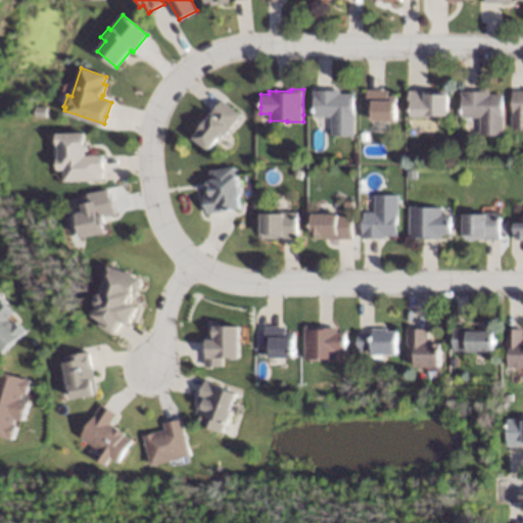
[(341,92),(354,92),(354,135),(353,135),(331,135),(332,115),(315,115),(315,89),(316,89),(331,89),(341,89),(341,92)]
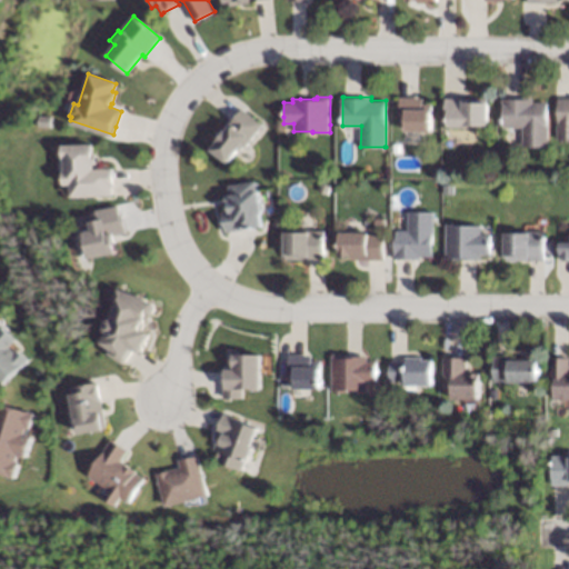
[(422,103),(432,103),(431,129),(431,130),(406,130),(406,120),(399,120),(399,100),(399,97),(400,97),(417,97),(422,97),(422,103)]
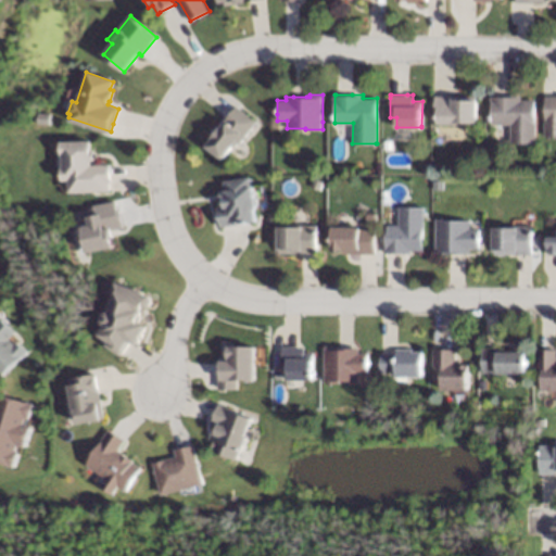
[(460,98),(477,98),(477,122),(438,122),(438,116),(434,116),(434,100),(434,95),(453,95),(460,95),(460,98)]
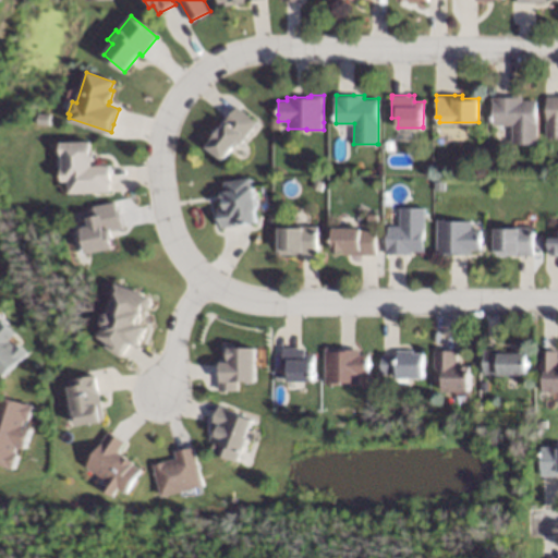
[(523,99),(538,99),(537,143),(513,143),(513,124),(493,124),(493,96),(513,96),(523,96),(523,99)]
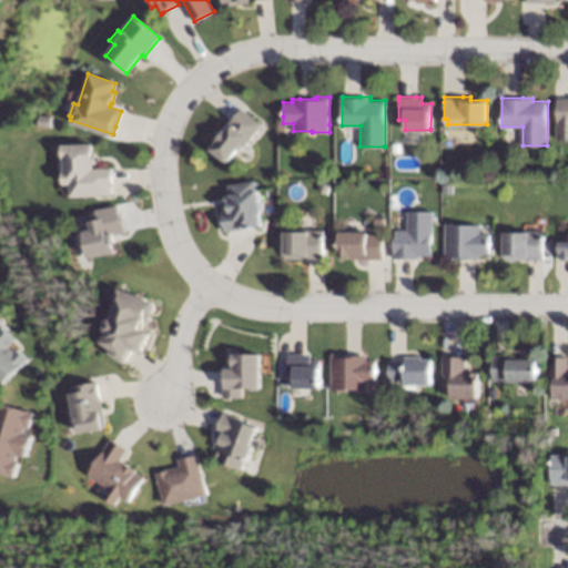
[(567,139),(557,139),(557,102),(557,98),(567,98),(567,139)]
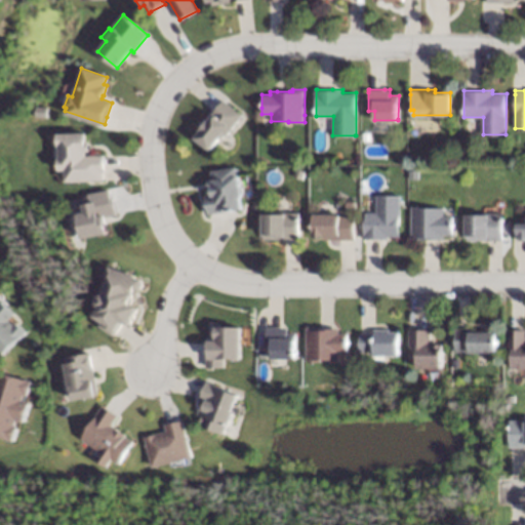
[(242,115),(226,136),(224,135),(220,139),(218,138),(208,152),(193,139),(200,131),(199,130),(206,122),(214,112),(223,99),(242,115)]
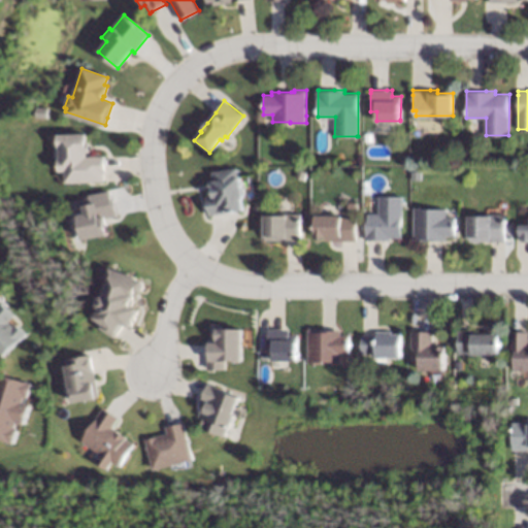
[(67,184),(66,170),(60,170),(59,135),(86,134),(86,142),(89,142),(89,153),(86,153),(86,157),(104,157),(105,172),(104,172),(104,183),(67,184)]
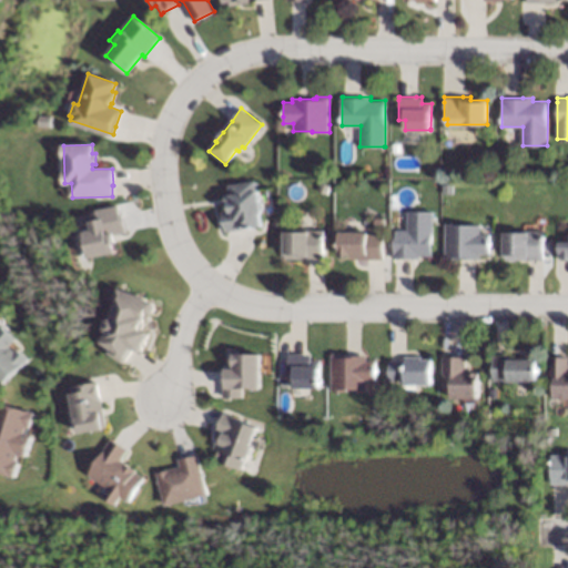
[(330,184),(326,193),(318,190),(322,181),(330,184)]
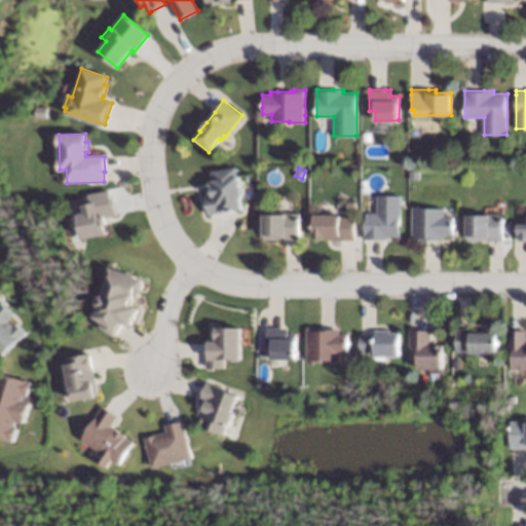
[(241,199),(239,199),(241,211),(232,213),(221,215),(220,213),(207,215),(203,196),(211,195),(210,190),(209,191),(207,182),(212,181),(211,172),(235,168),(241,199)]
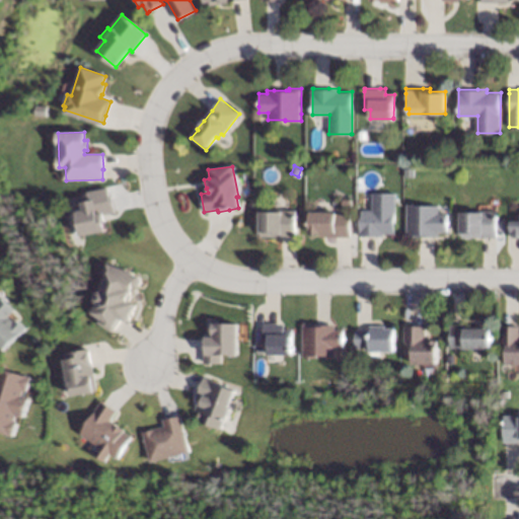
[(115,213),(110,189),(74,195),(80,235),(106,231),(103,215),(115,213)]
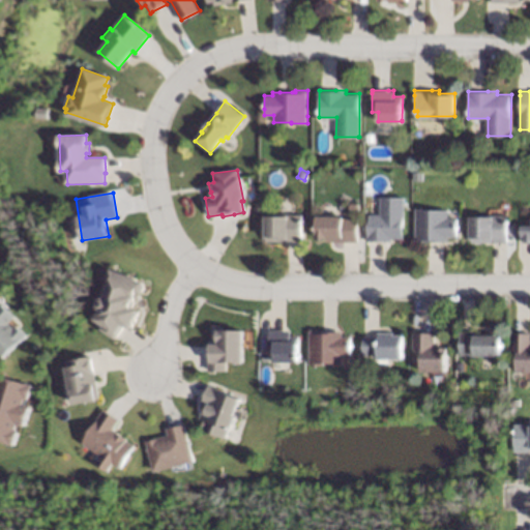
[(404,210),(404,238),(391,238),(391,241),(385,241),(369,241),(365,241),(366,224),(367,224),(367,214),(379,214),(379,197),(404,197),(404,210)]
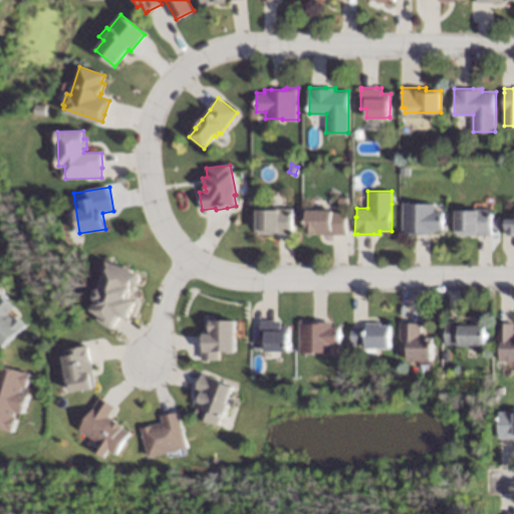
[(347,205),(338,205),(338,196),(347,196),(347,205)]
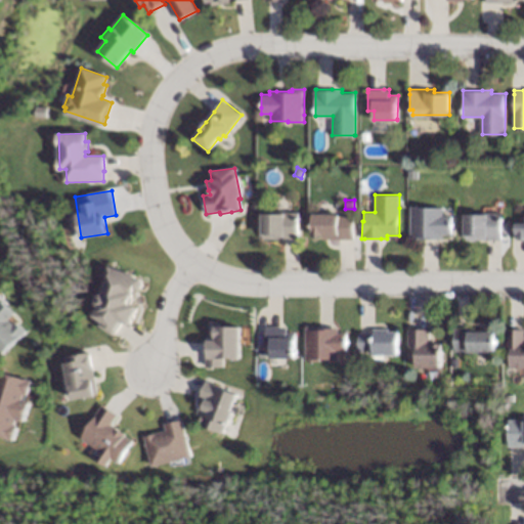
[(427,208),(443,208),(443,215),(452,215),(452,234),(442,234),(442,241),(437,241),(422,239),(409,239),(410,206),(427,206),(427,208)]
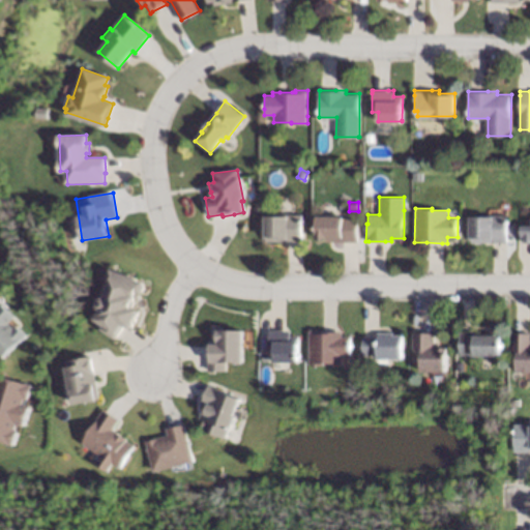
[(302,241),(301,241),(287,241),(267,241),(267,213),(302,213),(302,241)]
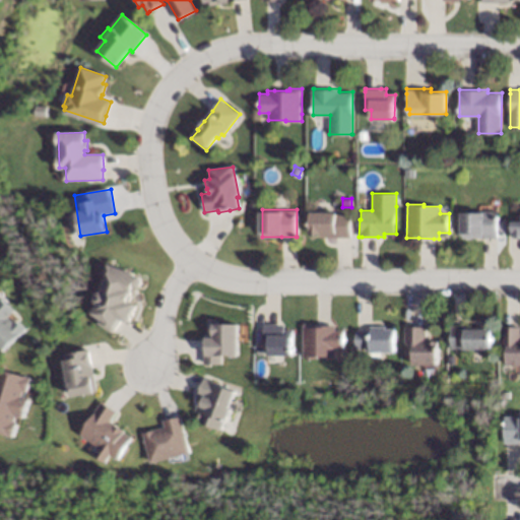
[(337,213),(350,213),(350,216),(350,232),(350,238),(335,238),(320,237),(320,234),(310,234),(311,211),(337,211),(337,213)]
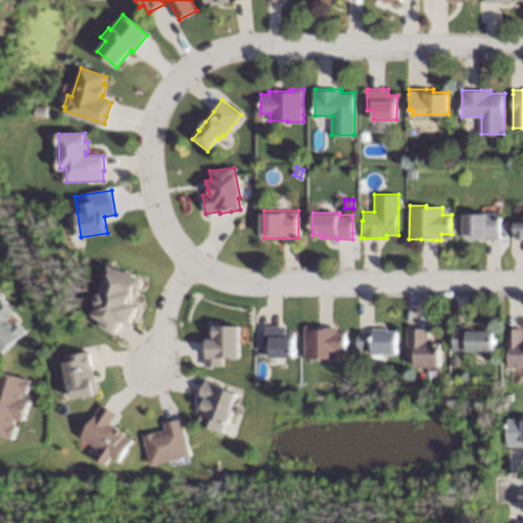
[(501,239),(498,239),(485,239),(465,239),(465,214),(481,214),(481,212),(501,212),(501,239)]
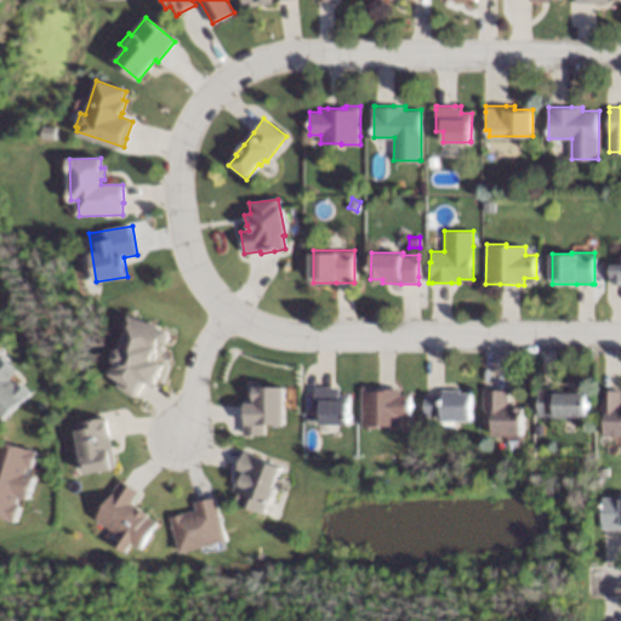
[(620,284),(610,284),(610,278),(610,263),(620,263),(620,284)]
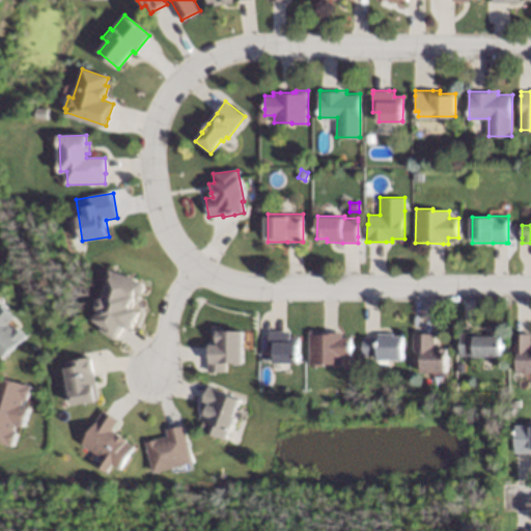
[(137,279),(136,282),(144,285),(146,288),(143,294),(140,296),(138,295),(132,310),(140,313),(135,328),(133,332),(124,329),(118,337),(116,341),(102,332),(104,328),(95,323),(101,314),(99,309),(101,302),(105,301),(106,301),(112,284),(106,282),(110,270),(137,279)]
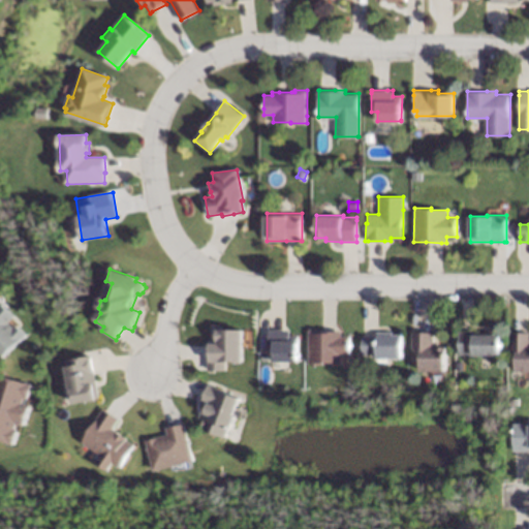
[(0,302),(2,301),(17,316),(10,321),(14,325),(17,323),(28,335),(1,360),(0,358),(0,302)]
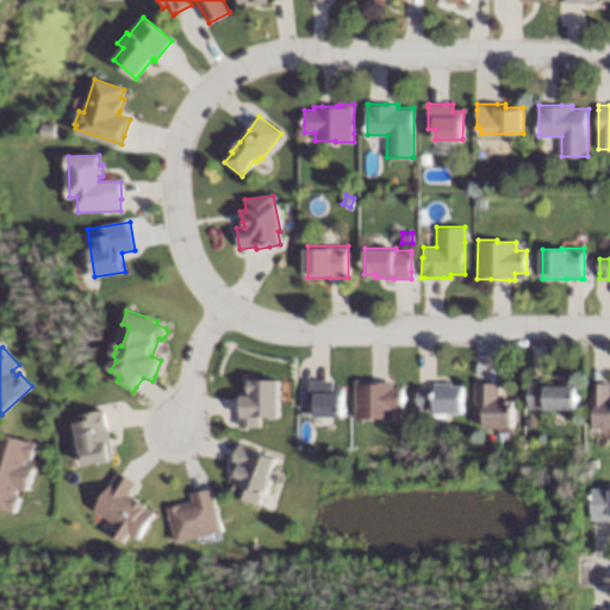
[(240,427),(261,427),(261,416),(281,416),(281,380),(244,380),(244,396),(242,396),(242,397),(240,397),(240,427)]
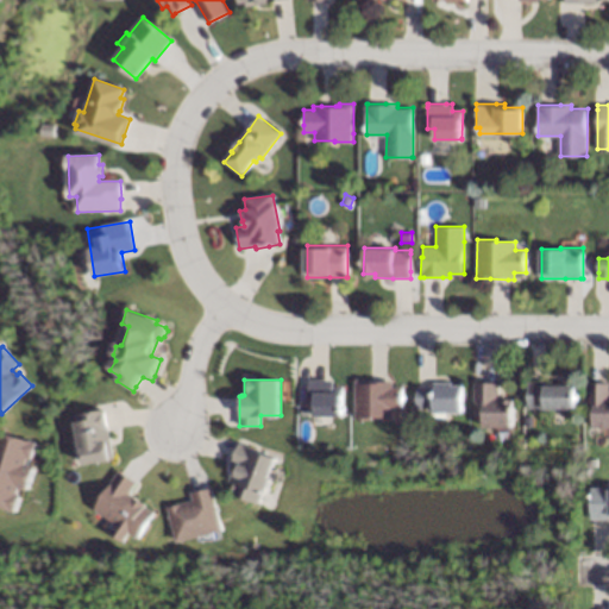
[(333,385),(344,385),(343,413),(343,415),(315,415),(315,406),(308,406),(308,402),(308,389),(308,380),(327,380),(333,380),(333,385)]
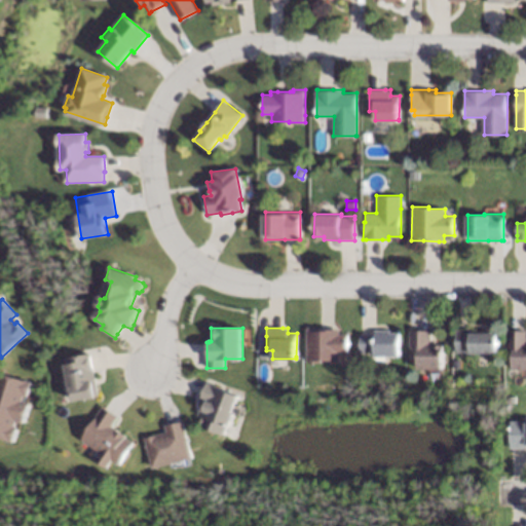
[(322,329),(333,329),(339,330),(339,333),(349,334),(349,353),(339,353),(339,360),(322,360),(322,363),(306,363),(306,328),(320,328),(322,328),(322,329)]
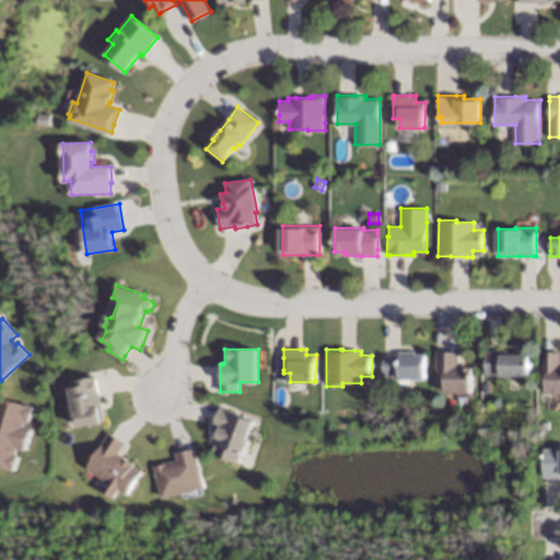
[(506,354),(529,354),(529,376),(486,375),(486,349),(489,349),(502,349),(506,349),(506,354)]
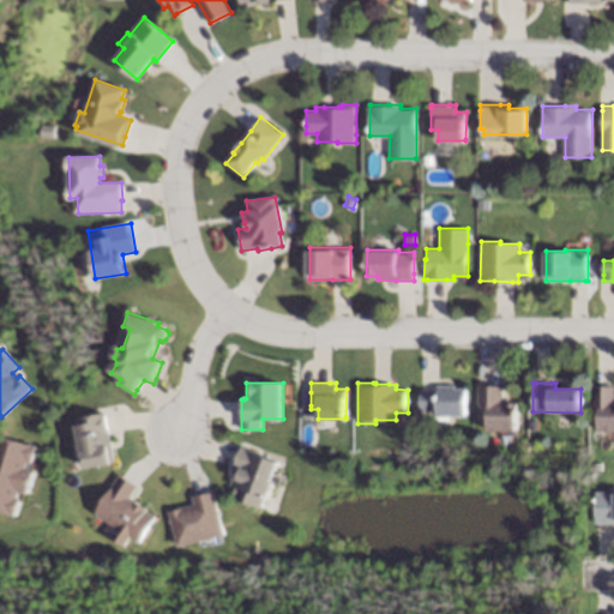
[(456,389),(467,389),(468,416),(438,416),(438,411),(421,411),(420,390),(422,390),(438,390),(438,385),(456,385),(456,389)]
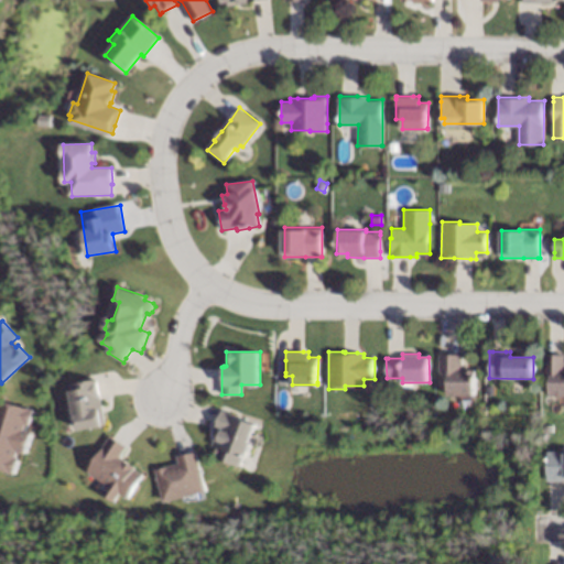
[(563,396),(552,396),(552,371),(545,371),(545,354),(549,354),(563,354),(563,396)]
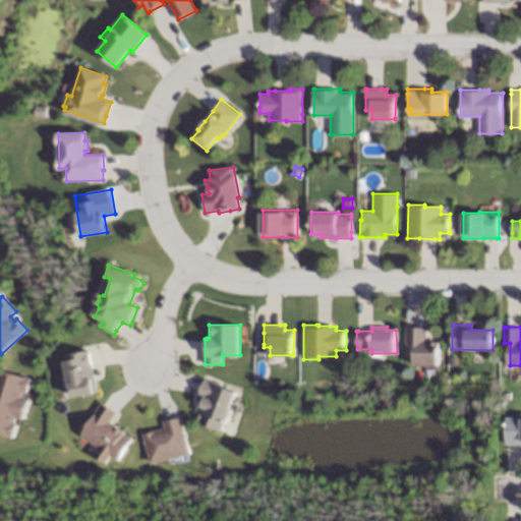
[(427,342),(441,342),(441,364),(415,364),(415,343),(405,343),(405,328),(407,328),(425,328),(427,328),(427,342)]
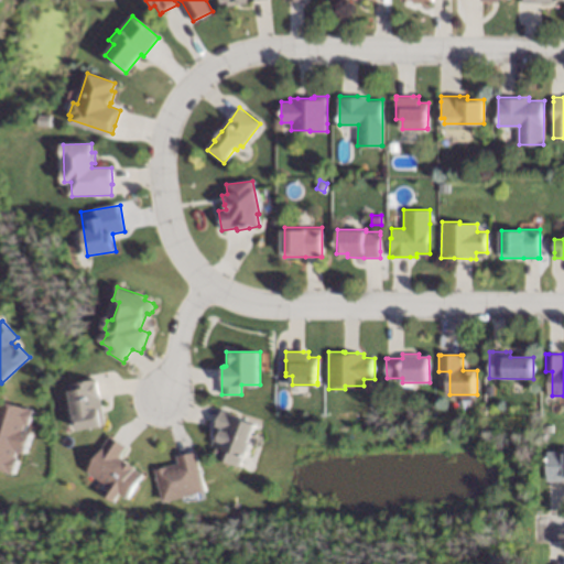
[(102,426),(76,431),(69,393),(72,393),(69,384),(86,381),(96,379),(99,396),(105,426),(102,426)]
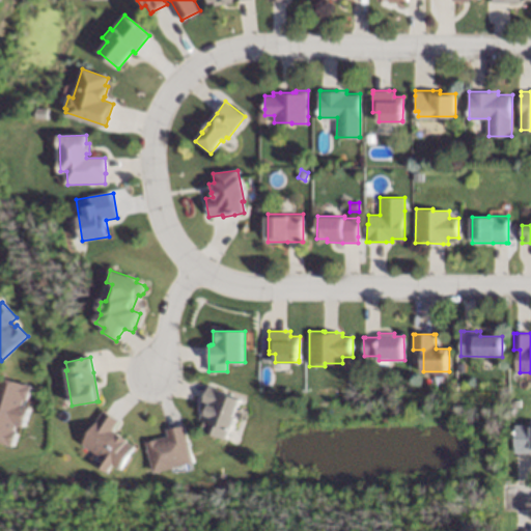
[(0,373),(32,386),(27,400),(24,400),(23,403),(29,406),(22,426),(16,424),(15,428),(18,429),(11,446),(0,442),(0,373)]
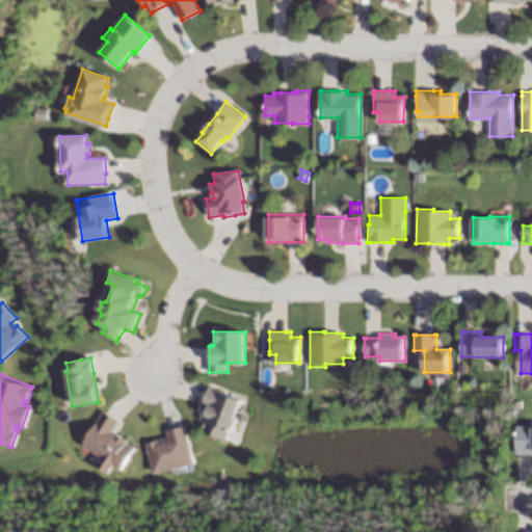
[(242,401),(228,441),(204,431),(205,430),(204,430),(207,423),(202,421),(207,406),(205,405),(210,387),(230,394),(229,397),(242,401)]
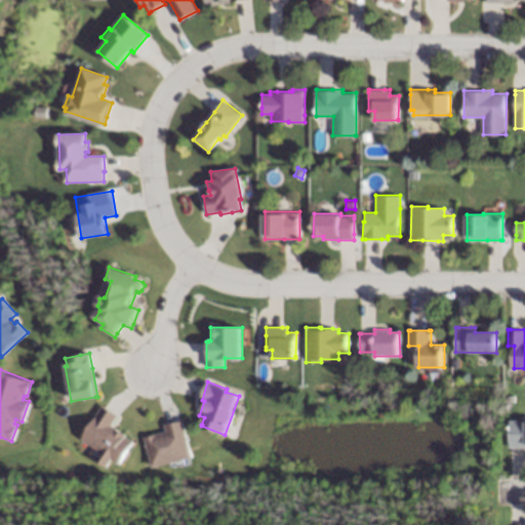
[(106,406),(119,414),(113,423),(128,434),(127,435),(135,441),(121,465),(113,459),(109,467),(95,459),(101,451),(81,439),(104,404),(106,406)]
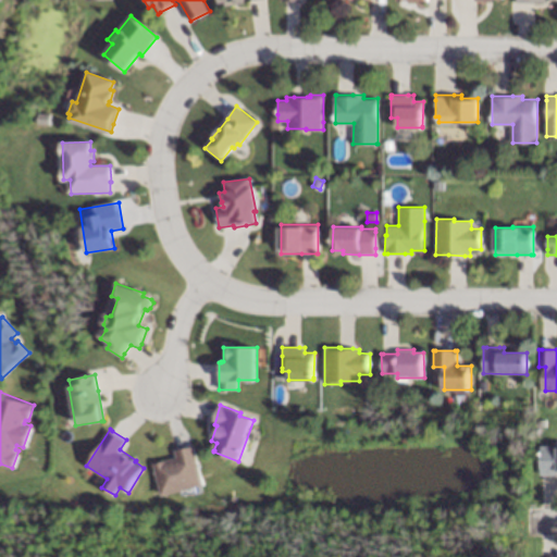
[(556,474),(540,474),(540,468),(540,445),(556,445),(556,474)]
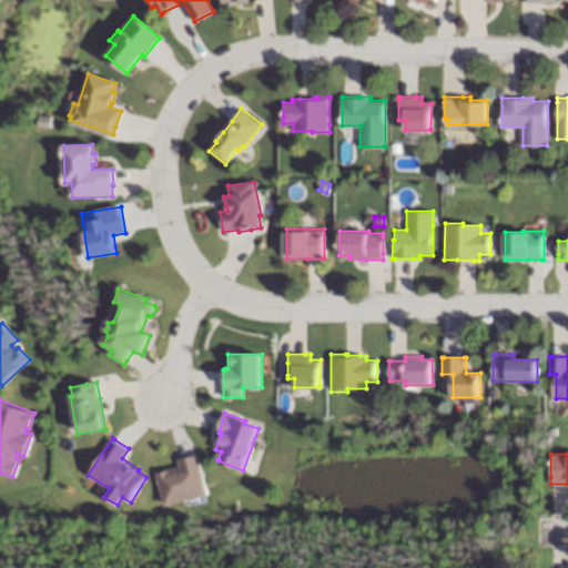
[(209,495),(165,506),(158,474),(181,468),(179,460),(183,459),(194,456),(199,455),(209,495)]
